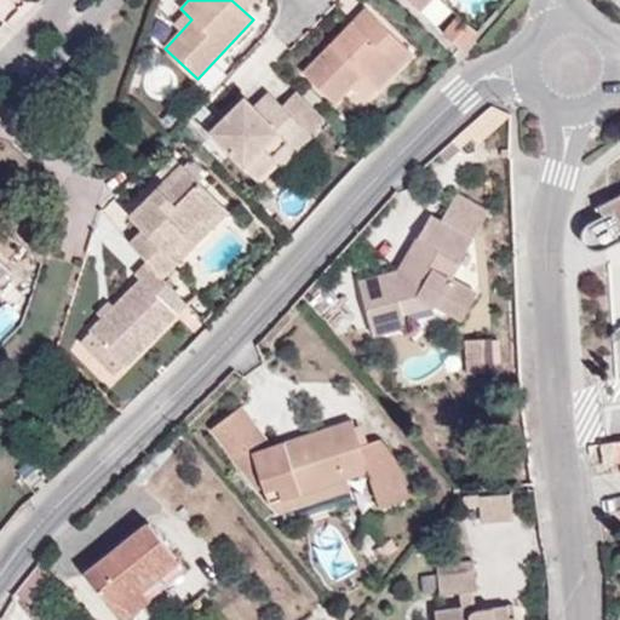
[(365,9),(352,21),(356,24),(334,49),(331,45),(303,73),(336,104),(363,74),(378,89),(412,53),(365,9)]
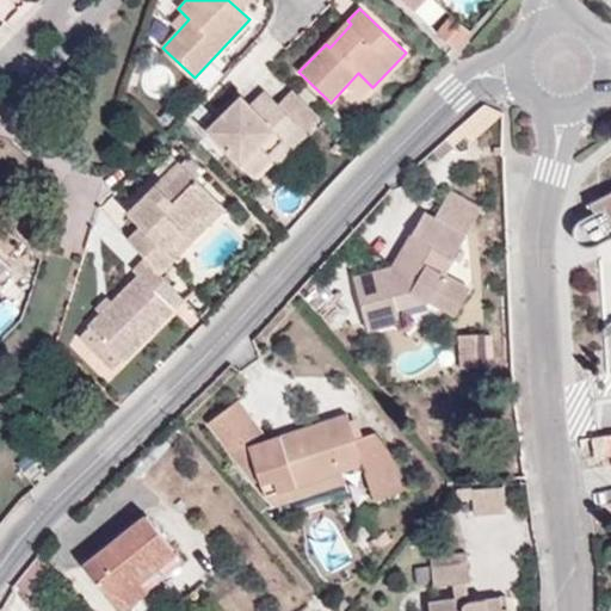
[(170,24),(178,31),(189,19),(181,12),(170,24)]
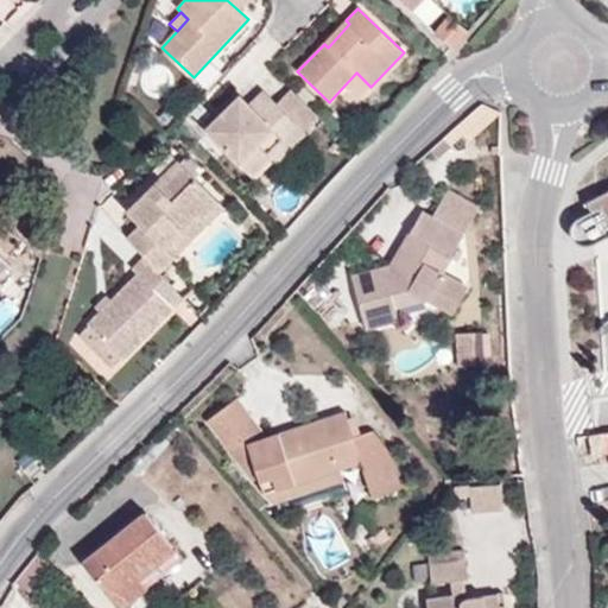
[(458,43),(468,32),(449,16),(434,33),(453,49),(458,43)]
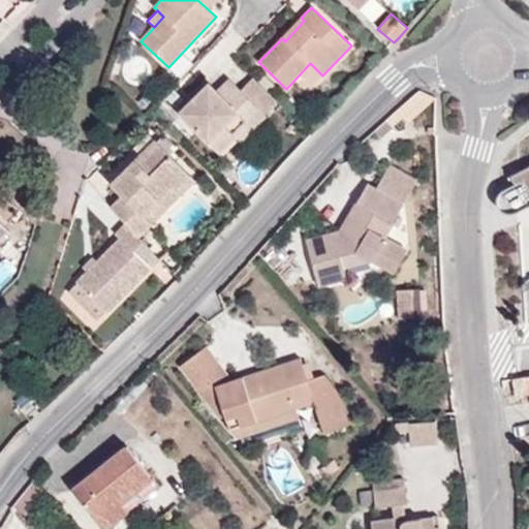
[(304,21),(301,18),(282,38),(285,41),(304,21)]
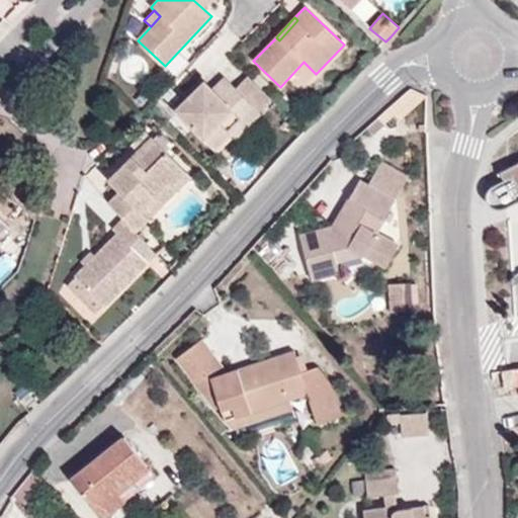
[(241,118),(249,125),(260,113),(257,111),(235,88),(225,77),(212,89),(205,82),(174,111),(213,152),(231,136),(227,132),(241,118)]
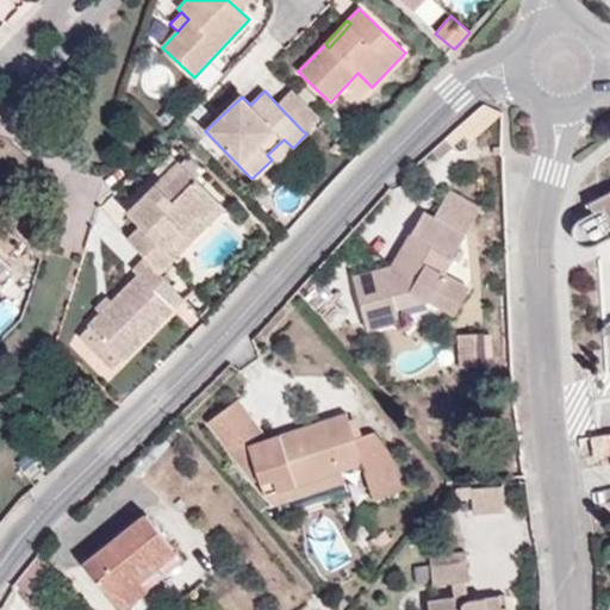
[(291,91),(277,104),(303,131),(317,117),(291,91)]
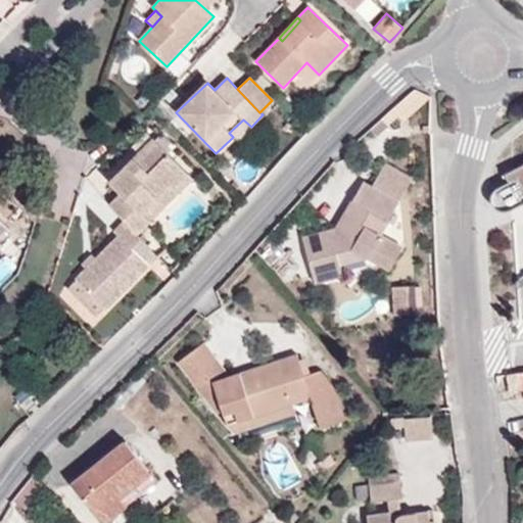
[(388,126),(382,117),(370,129),(377,136),(388,126)]
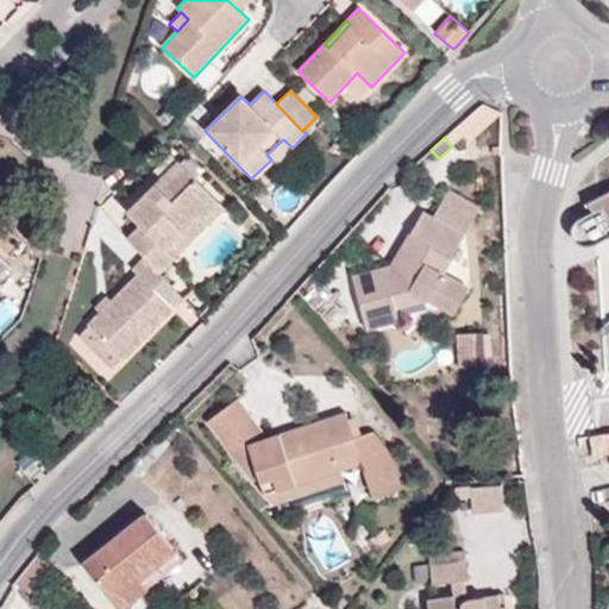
[(276,163),(293,148),(283,139),(267,155),(271,159),(276,163)]
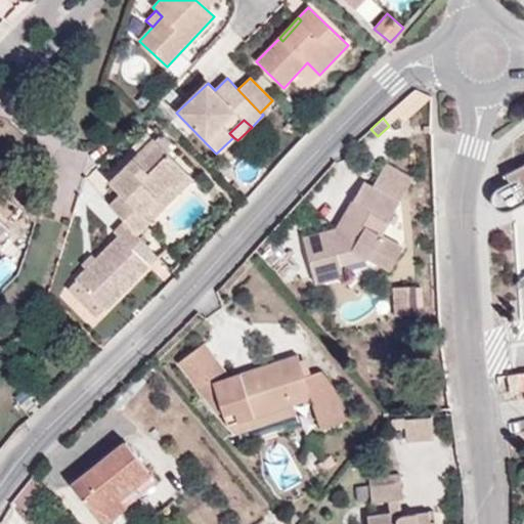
[(121,194),(108,205),(125,222),(136,234),(149,221),(141,214),(170,185),(174,188),(186,173),(154,140),(110,183),(121,194)]
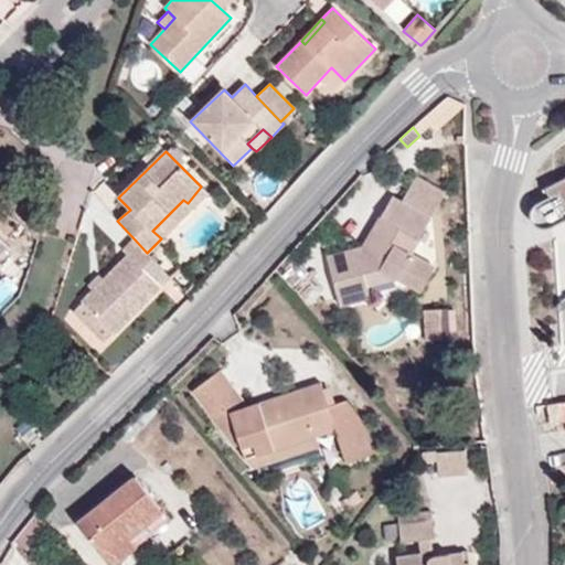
[(564,173),(547,183),(552,191),(545,194),(539,198),(536,200),(535,201),(535,202),(534,203),(533,204),(532,206),(532,208),(531,209),(531,210),(531,212),(531,214),(532,215),(532,216),(533,219),(533,220),(534,221),(535,223),(537,224),(540,225),(542,226),(544,227),(548,227),(553,226),(564,219),(564,173)]
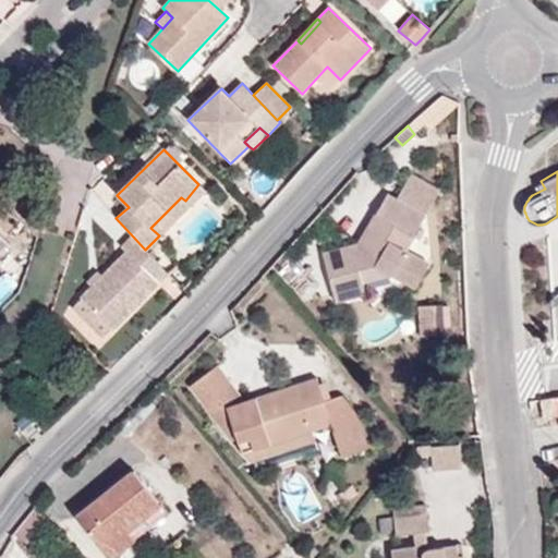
[(409,172),(395,197),(426,214),(439,191),(409,172)]
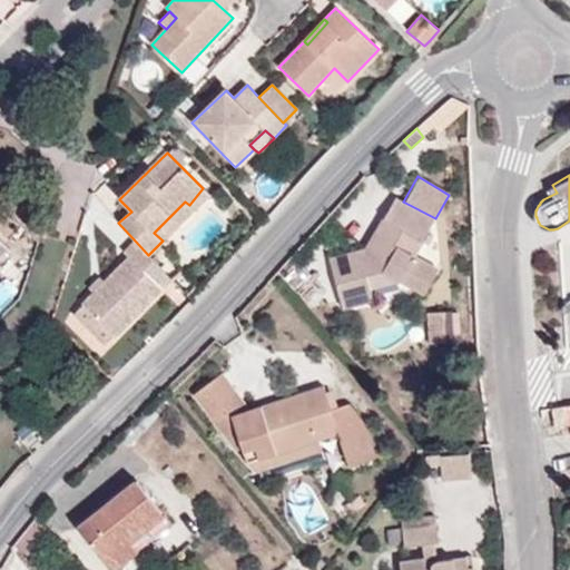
[(209,194),(203,188),(189,205),(185,202),(154,233),(163,241),(209,194)]
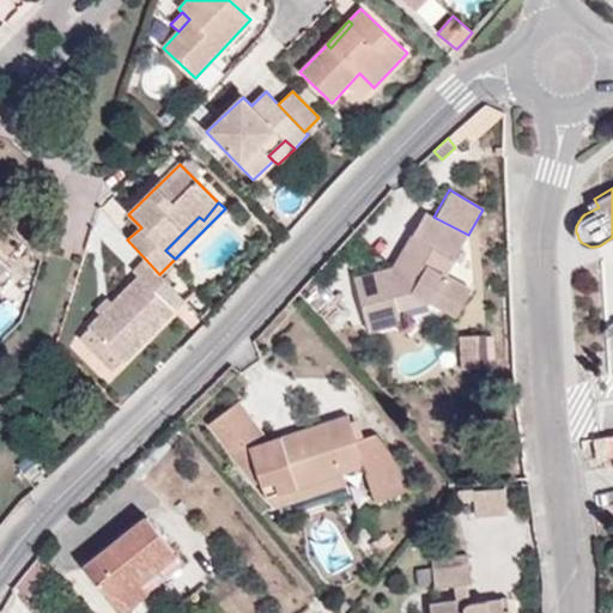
[(468,235),(434,217),(425,213),(393,267),(353,278),(369,333),(401,323),(399,311),(393,296),(412,292),(431,303),(456,317),(471,292),(445,277),(468,235)]
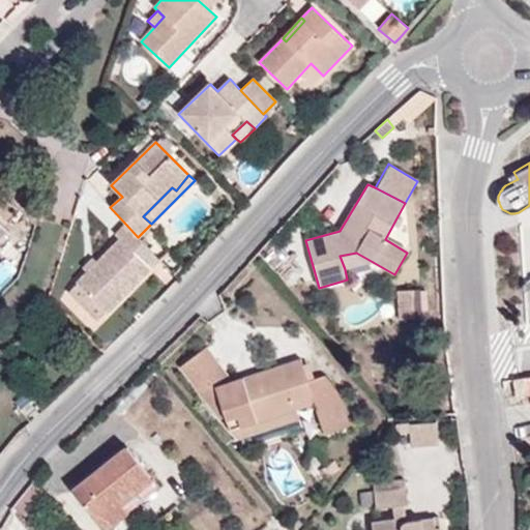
[(0,240),(9,232),(0,222),(0,240)]
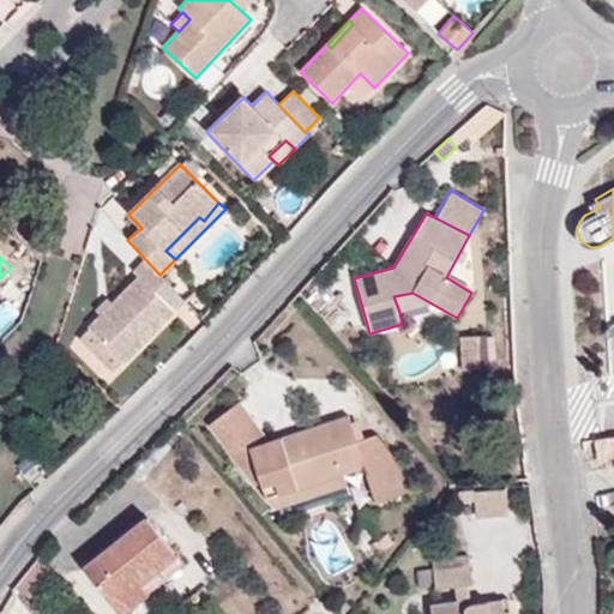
[(124,363),(185,301),(160,275),(146,260),(133,272),(138,278),(112,305),(100,315),(88,327),(124,363)]
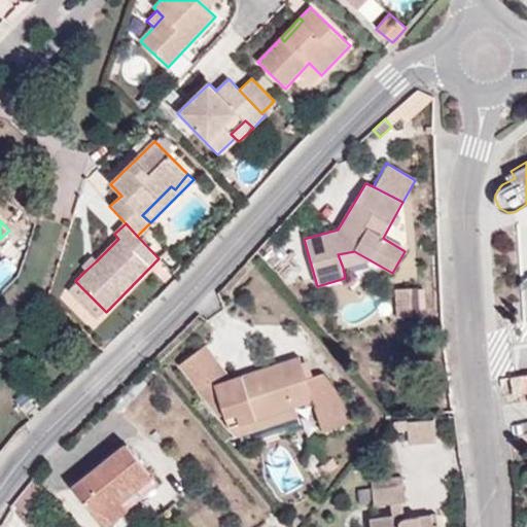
[(343,268),(371,260),(354,251),(338,254),(343,268)]
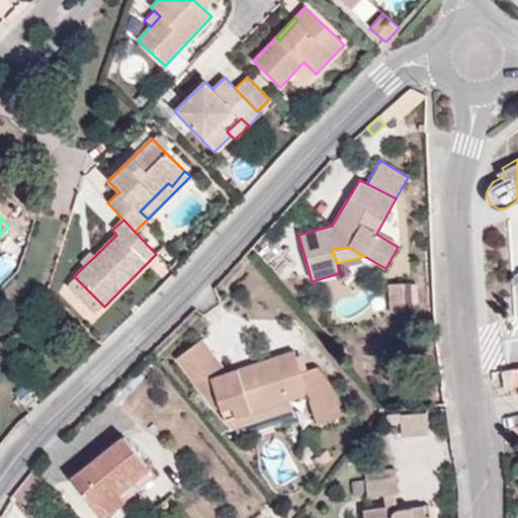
[(79,262),(84,266),(94,257),(89,252),(79,262)]
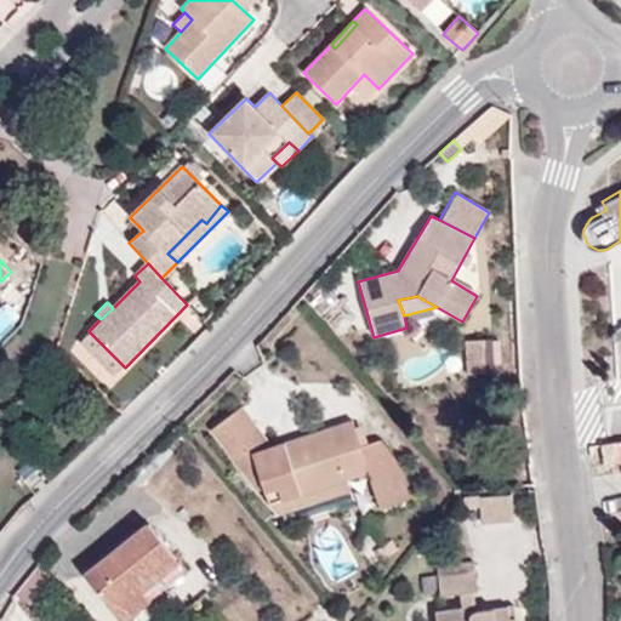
[(478,386),(480,393),(500,388),(491,362),(473,368),(478,386)]
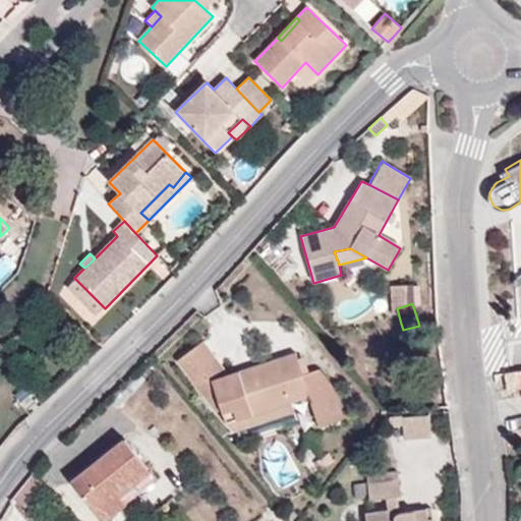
[(395,332),(403,330),(401,324),(393,326),(395,332)]
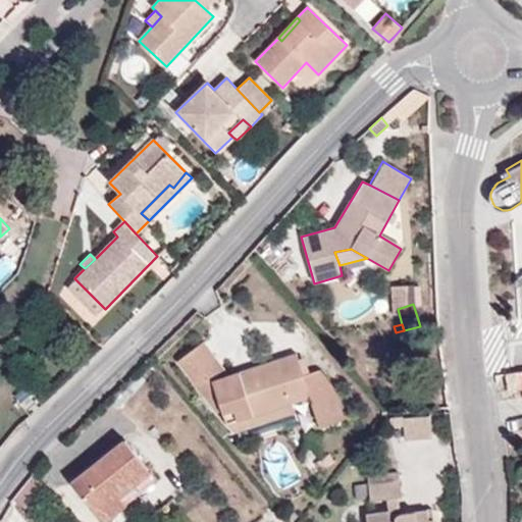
[(232,383),(228,376),(203,342),(177,361),(216,411),(220,410),(224,422),(229,421),(292,402),(310,396),(312,404),(327,399),(334,423),(344,420),(333,389),(319,370),(303,375),(297,355),(241,371),(242,380),(232,383)]
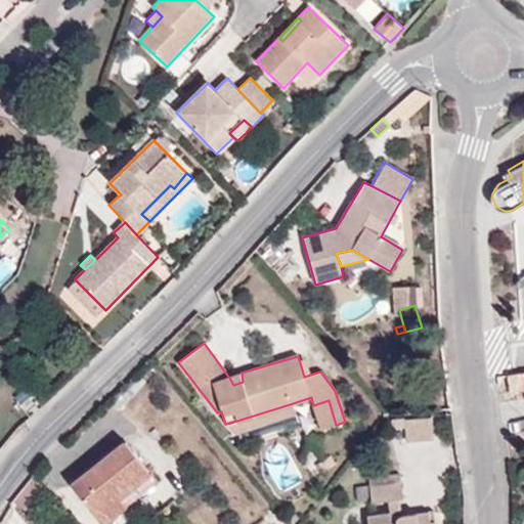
[(242,373),(229,378),(233,385),(243,382),(242,373)]
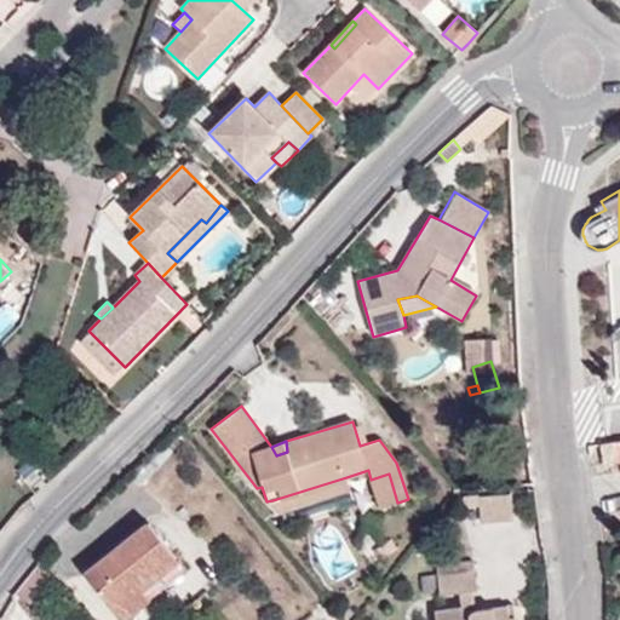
[(18,476),(35,497),(52,482),(35,463),(18,476)]
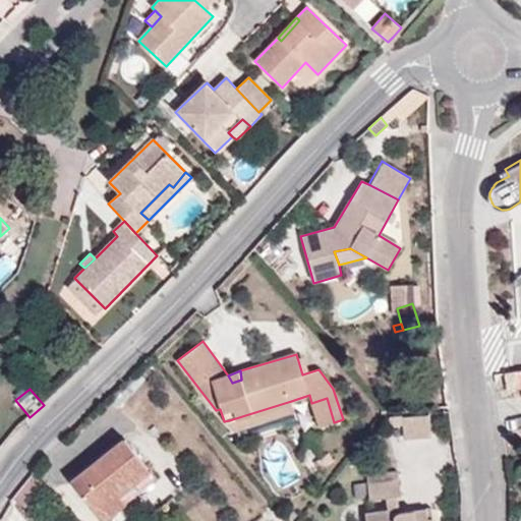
[(319,427),(334,422),(327,398),(311,403),(319,427)]
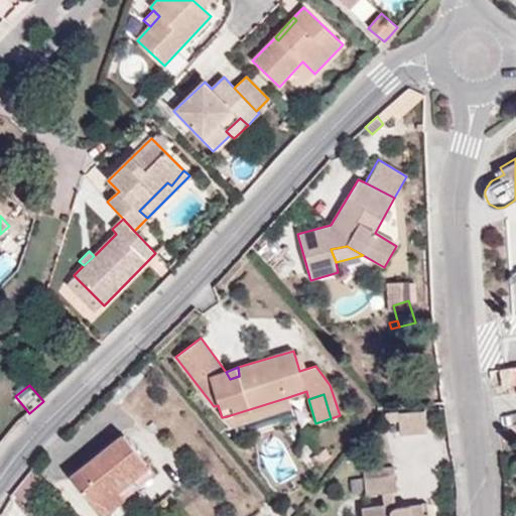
[(288,397),(227,416),(231,428),(291,409),(288,397)]
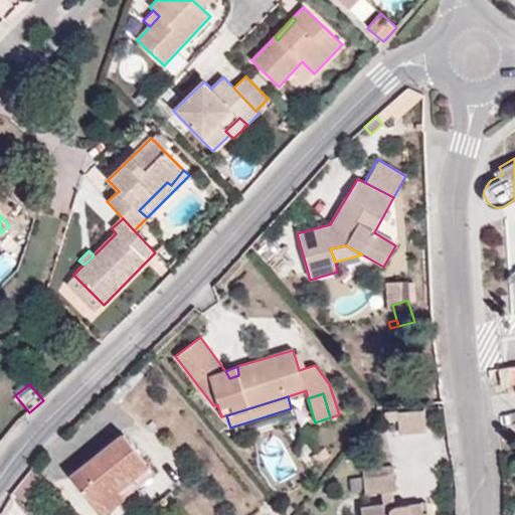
[(396,410),(385,411),(387,422),(396,420),(396,410)]
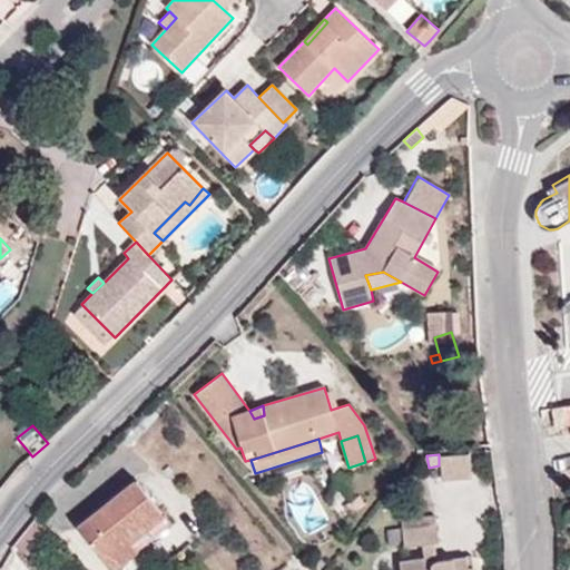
[(135,481),(78,526),(111,569),(114,569),(170,524),(135,481)]
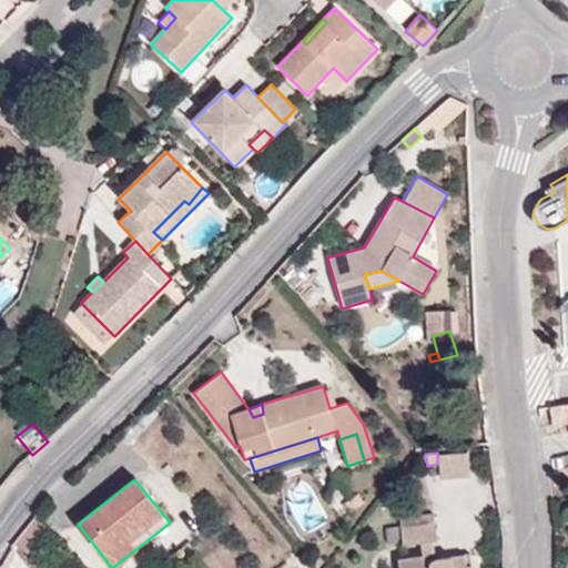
[(356,495),(346,503),(352,510),(363,504),(356,495)]
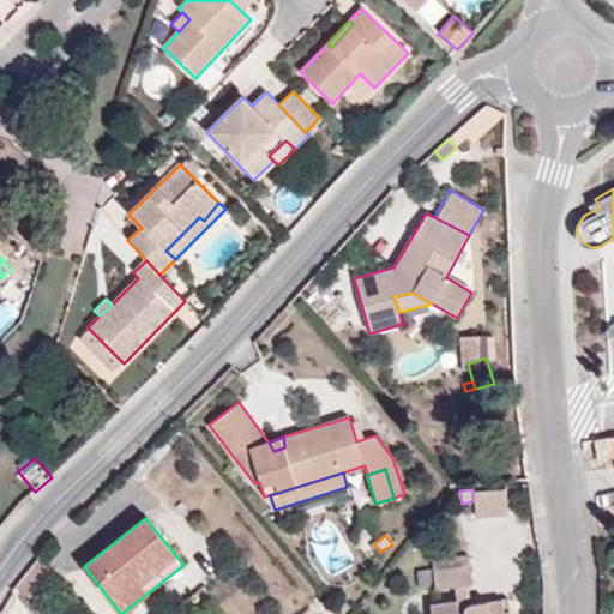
[(432,570),(470,565),(468,554),(431,559),(432,570)]
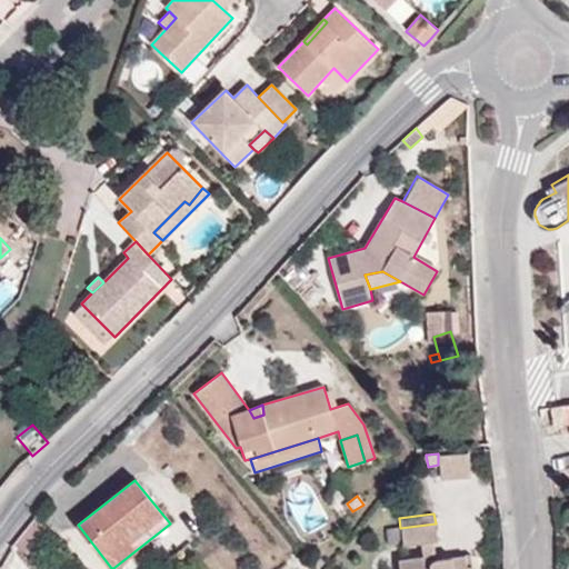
[(439,541),(436,523),(400,528),(403,546),(422,542),(433,541),(439,541)]
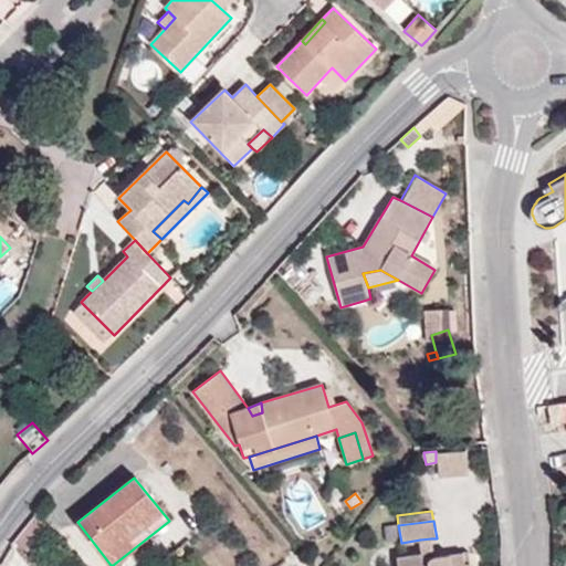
[(433,557),(431,538),(420,540),(421,554),(422,565),(423,565),(428,565),(429,561),(433,557)]
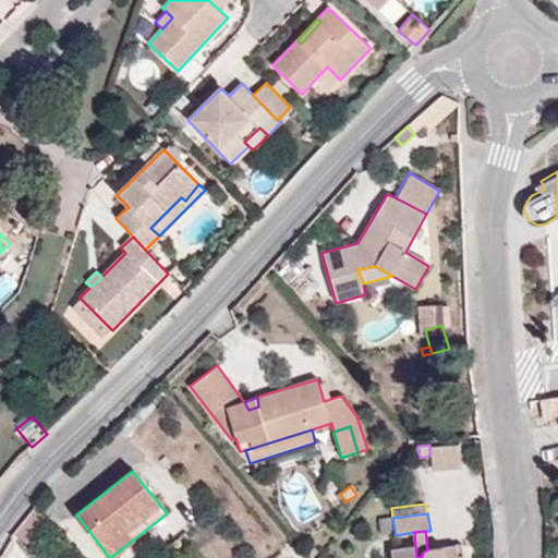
[(463,557),(461,544),(427,549),(423,553),(422,557),(417,557),(416,557),(415,546),(391,549),(391,557),(463,557)]
